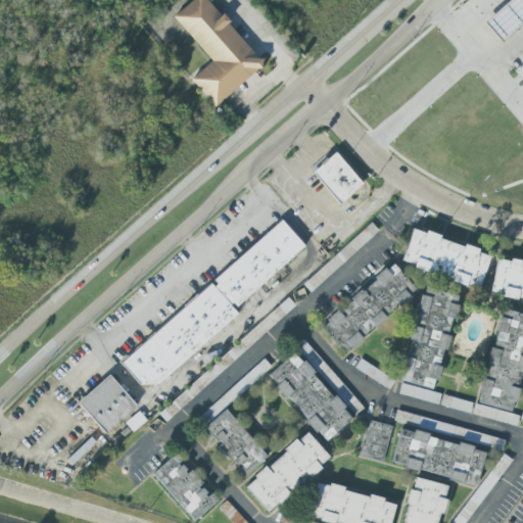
[(192,0),(174,16),(211,61),(191,79),(214,106),(263,65),(207,0),(192,0)]
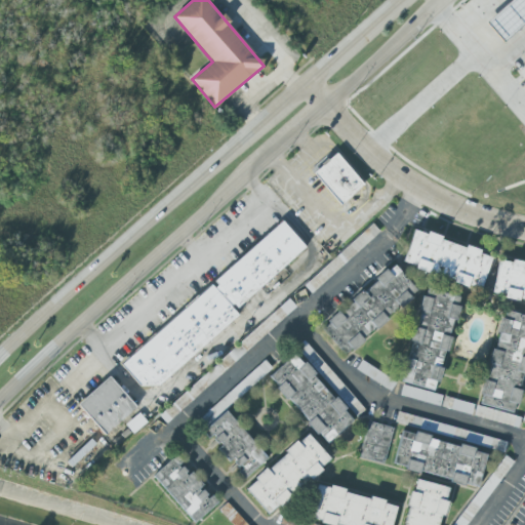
[(512,0),(524,0),(524,22),(503,42),(486,24),(512,0)]
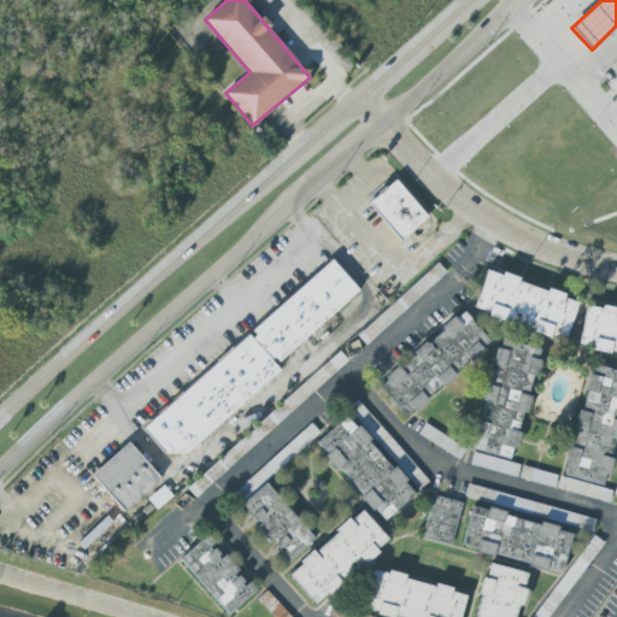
[(425,222),(395,184),(371,204),(401,241),(425,222)]
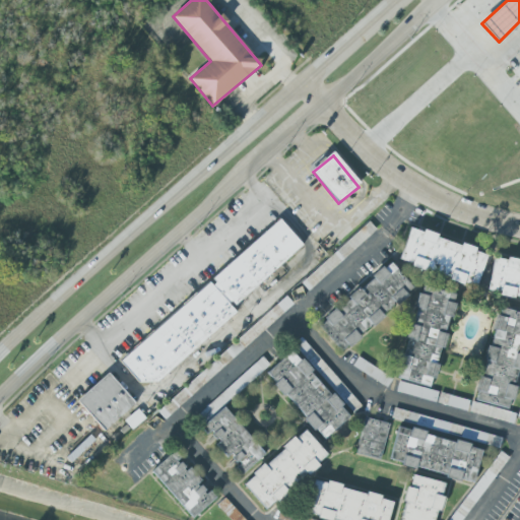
[(156,383),(139,383),(120,361),(209,282),(212,285),(215,282),(212,278),(279,219),(302,246),(235,305),(232,302),(229,304),(236,313),(156,383)]
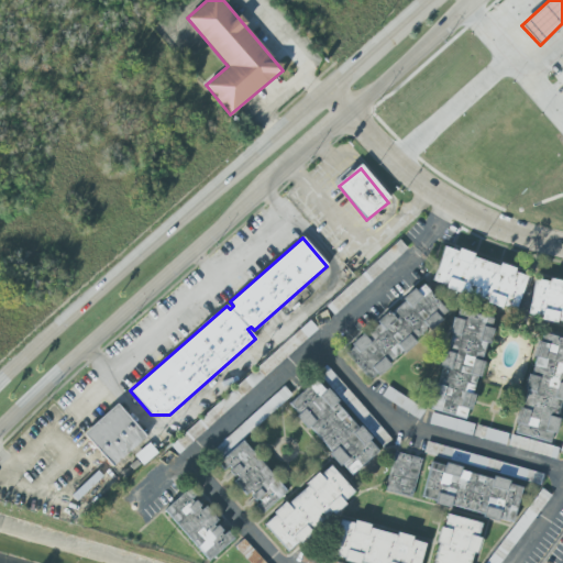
[(326,307),(333,315),(407,249),(399,241),(326,307)]
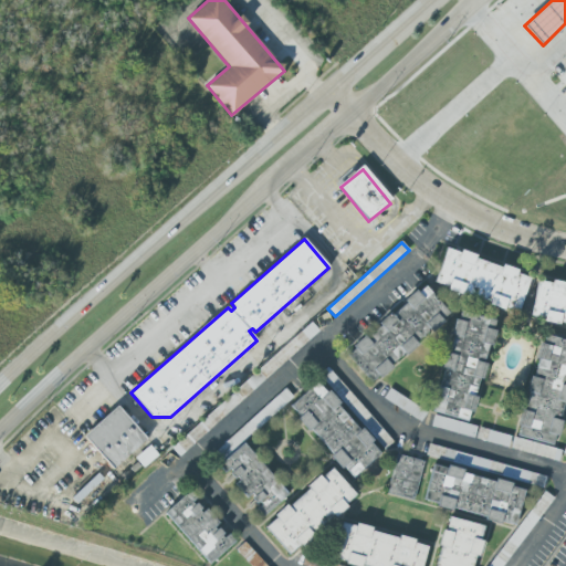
[(435,286),(520,312),(531,274),(446,250),(435,286)]
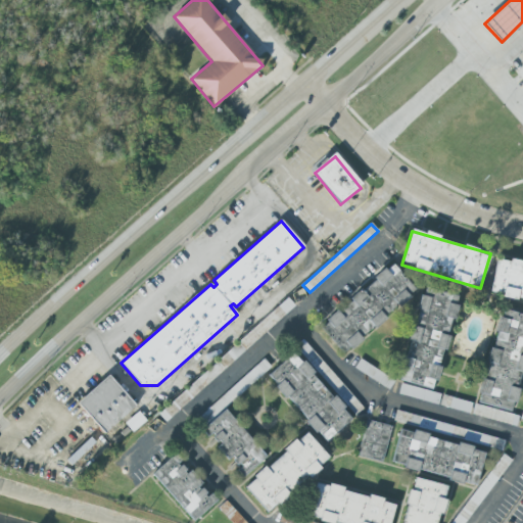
[(522,299),(522,264),(496,259),(490,294),(522,299)]
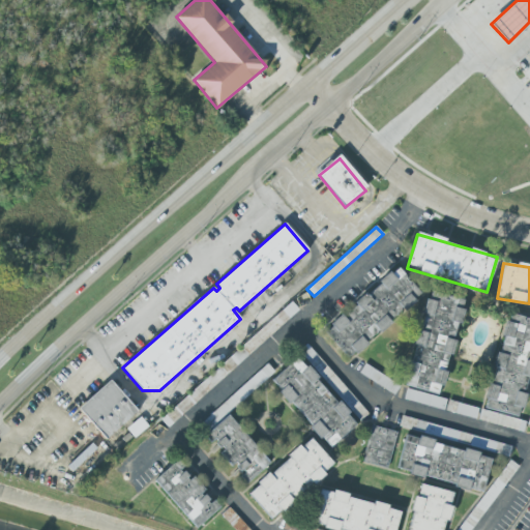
[(422,297),(400,268),(323,328),(347,358),(422,297)]
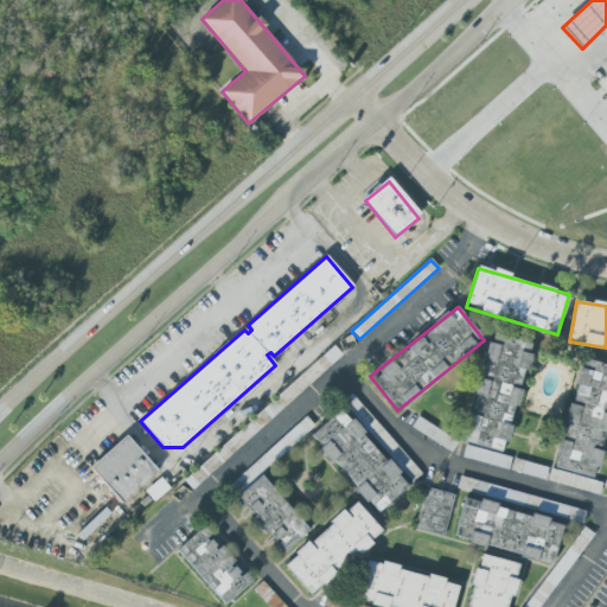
[(466,443),(505,452),(511,425),(510,425),(513,406),(519,407),(523,390),(532,343),(500,337),(499,345),(487,343),(466,443)]
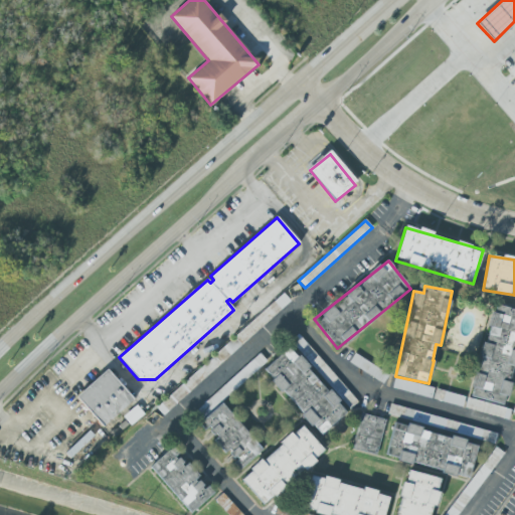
[(291,303),(284,295),(162,400),(169,408),(291,303)]
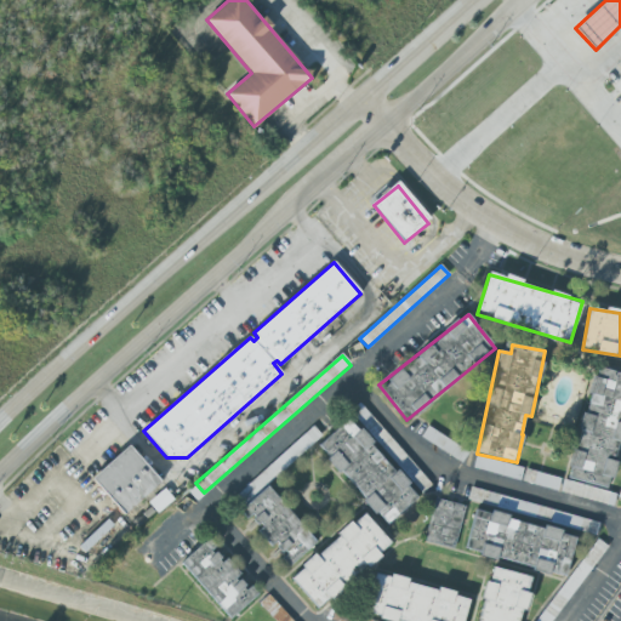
[(569,479),(607,488),(609,478),(614,479),(617,460),(615,459),(619,443),(620,443),(620,372),(598,369),(596,377),(591,376),(569,479)]
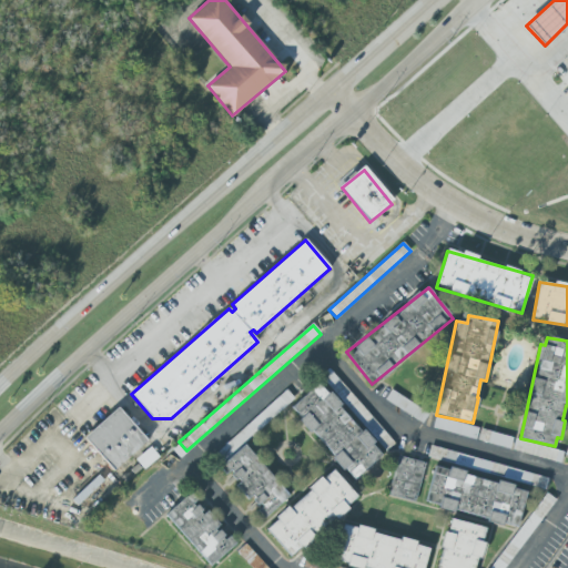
[(337,378),(336,379),(328,371),(321,377),(385,452),(394,444),(337,378)]
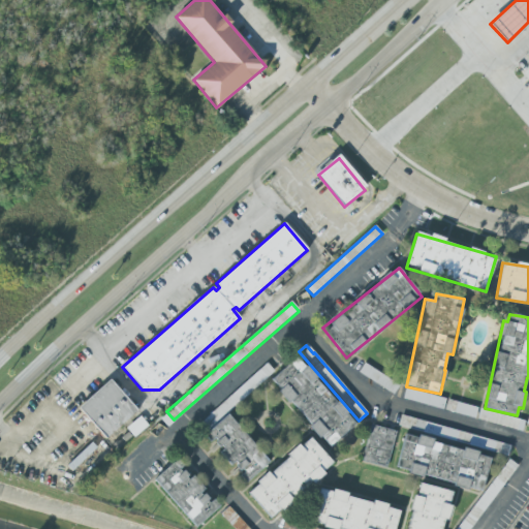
[(355,425),(300,355),(271,379),(328,448),(355,425)]
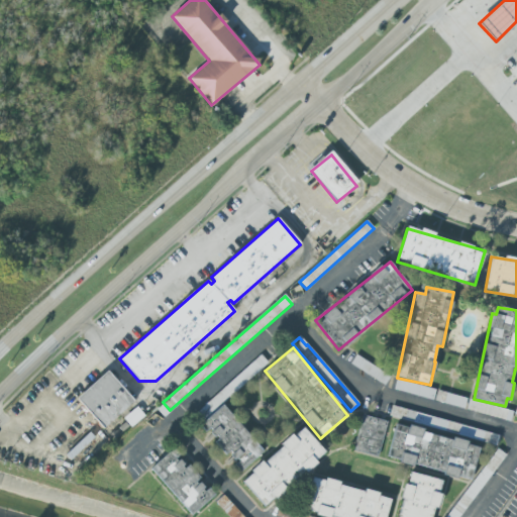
[(221,403),(268,364),(261,355),(199,409),(206,417),(200,422),(216,440),(214,443),(226,456),(229,453),(237,462),(234,466),(240,473),(264,452),(221,403)]
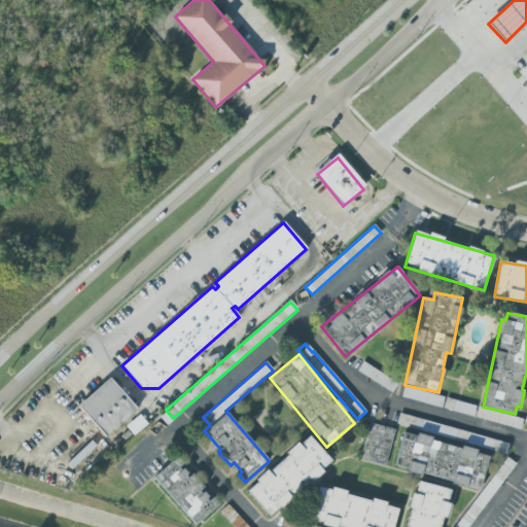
[(392,392),(397,383),(362,362),(356,372),(392,392)]
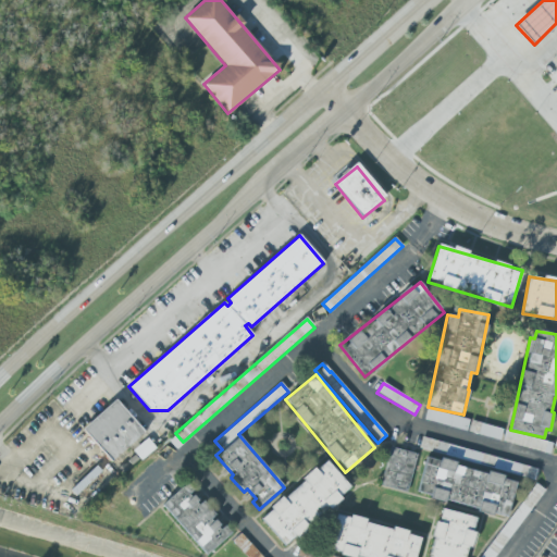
[(111,460),(83,429),(115,400),(144,432),(111,460)]
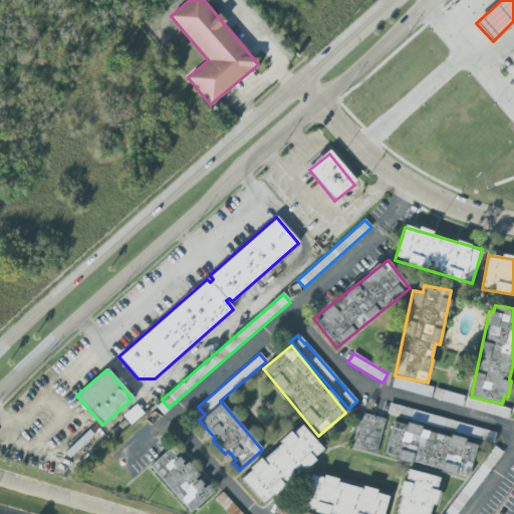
[(433,388),(394,376),(392,387),(430,398),(433,388)]
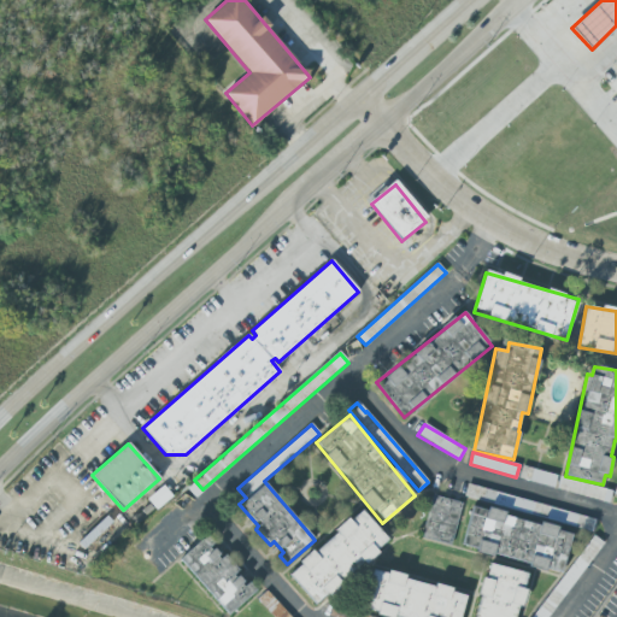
[(553,488),(557,476),(533,469),(529,481),(553,488)]
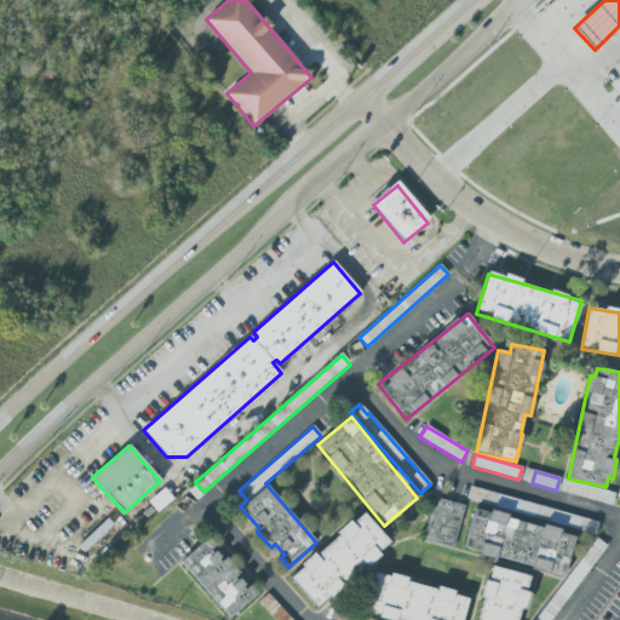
[(614,489),(561,482),(560,495),(613,503),(614,489)]
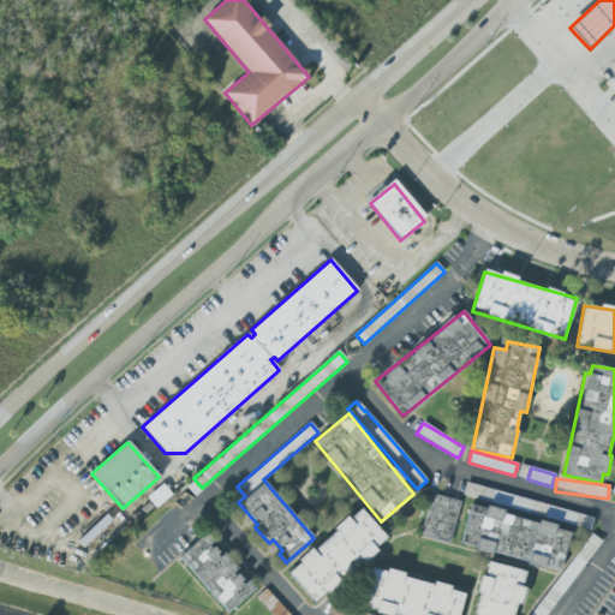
[(461,502),(431,494),(419,536),(449,544),(461,502)]
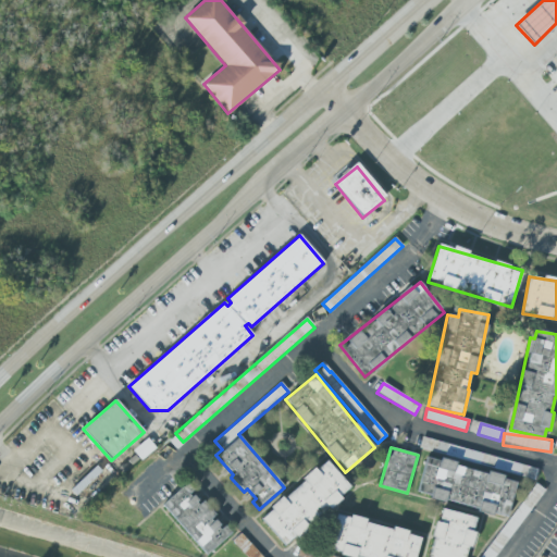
[(508,516),(517,479),(425,458),(417,495),(508,516)]
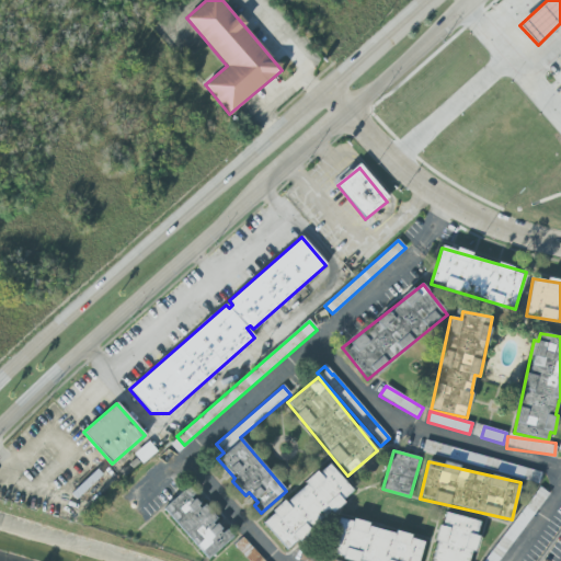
[(285,550),(355,494),(331,465),(261,519),(285,550)]
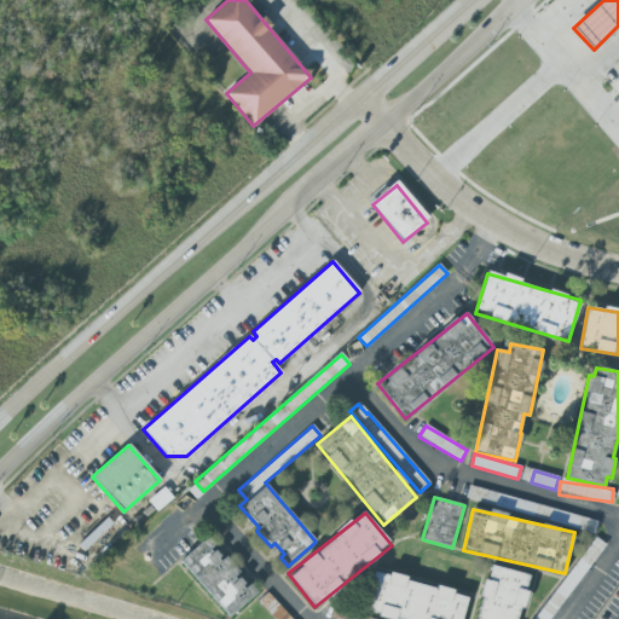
[(229,618),(256,595),(225,557),(223,559),(206,539),(180,561),(229,618)]
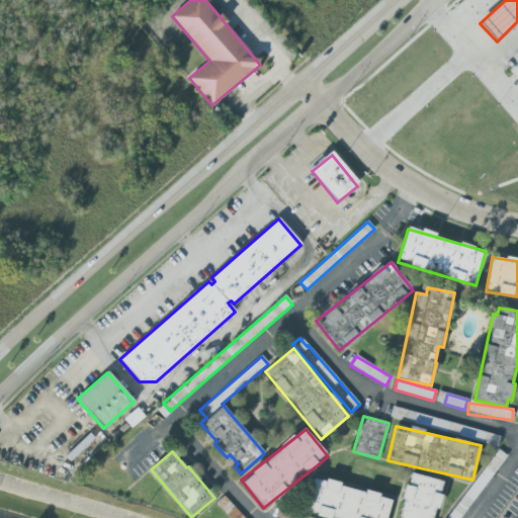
[(434,517),(442,481),(408,473),(397,517),(434,517)]
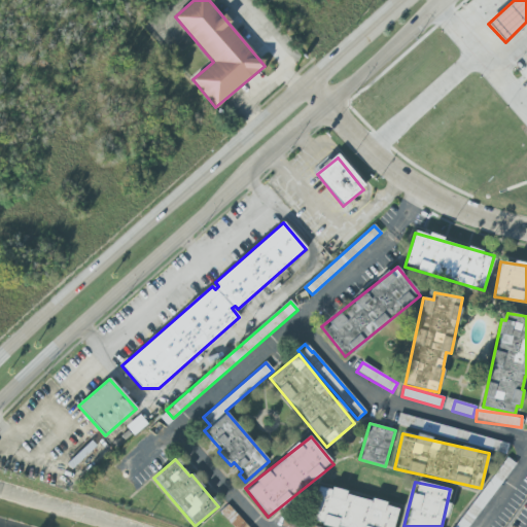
[(330,526),(393,526),(398,505),(318,487),(310,522),(330,526)]
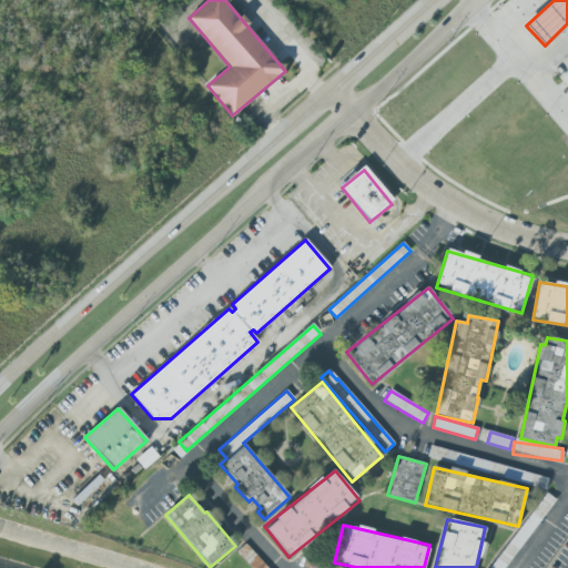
[(267,567),(245,544),(236,553),(251,567),(267,567)]
